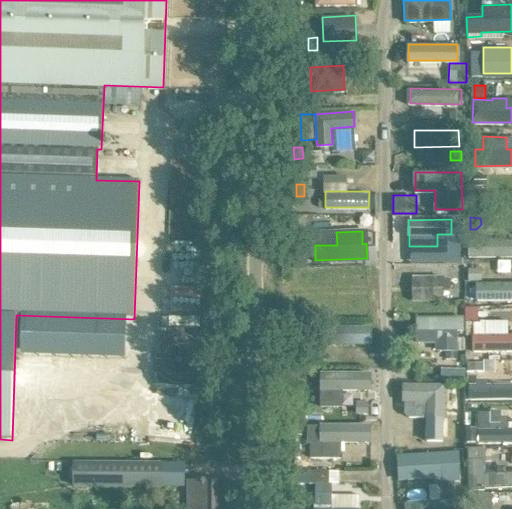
[(511,238),(486,239),(487,234),(477,234),(477,239),(471,239),(468,239),(468,255),(511,254),(511,238)]
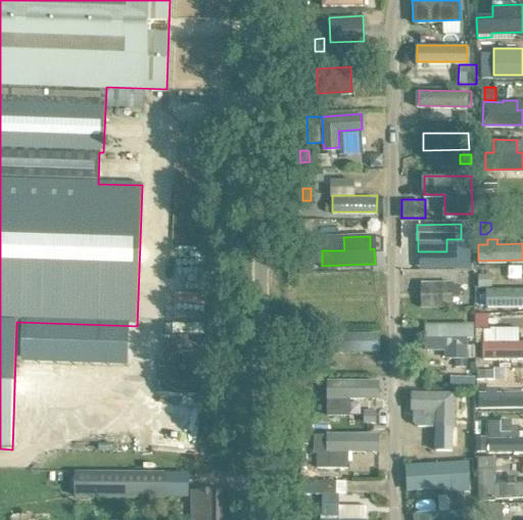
[(452,249),(452,269),(468,269),(468,249),(452,249)]
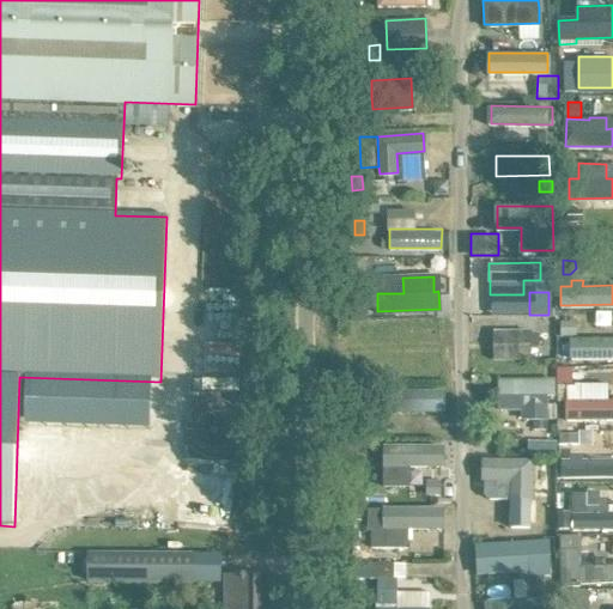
[(365,299),(352,300),(352,317),(365,316),(365,299)]
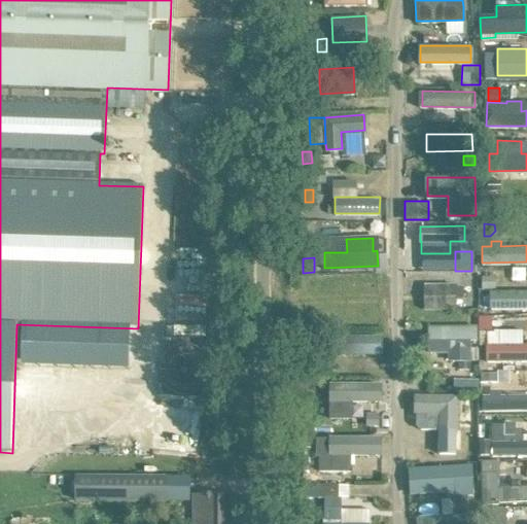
[(492,276),(483,276),(483,288),(492,288),(492,276)]
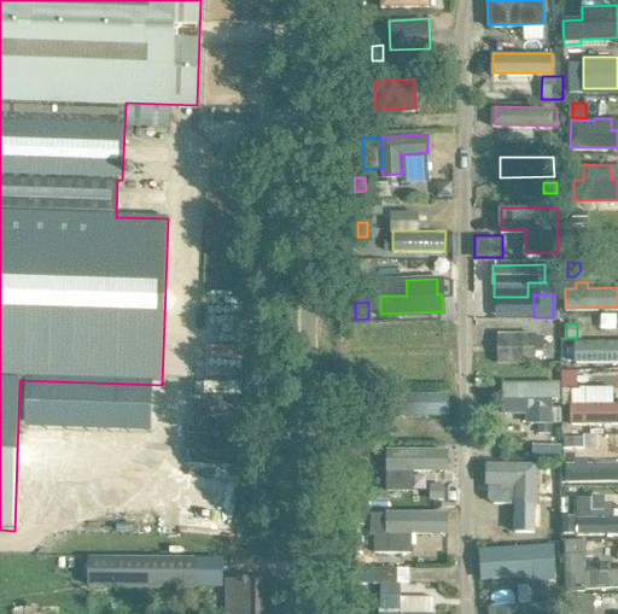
[(534,332),(497,332),(497,360),(534,360),(534,349),(543,349),(543,334),(534,334),(534,332)]
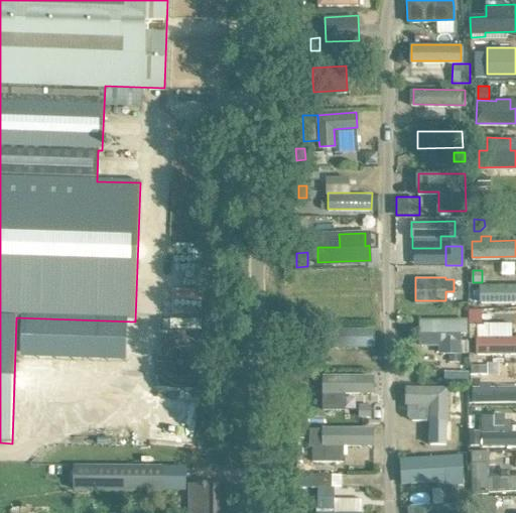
[(481,300),(515,300),(515,283),(480,284),(481,300)]
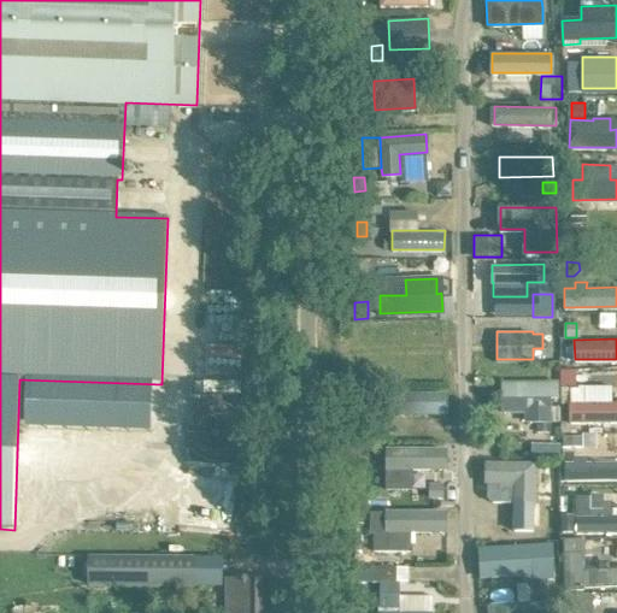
[(559,369),(559,381),(562,381),(562,384),(576,384),(576,369),(559,369)]
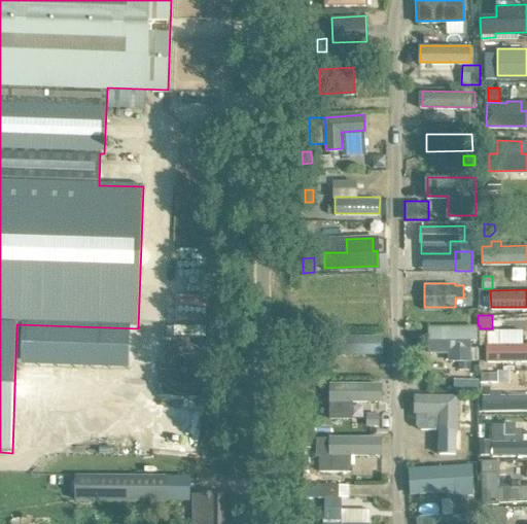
[(472,358),(472,338),(480,338),(480,328),(480,325),(478,325),(429,325),(429,335),(429,349),(451,349),(451,358),(459,358),(459,368),(472,368),(472,358)]
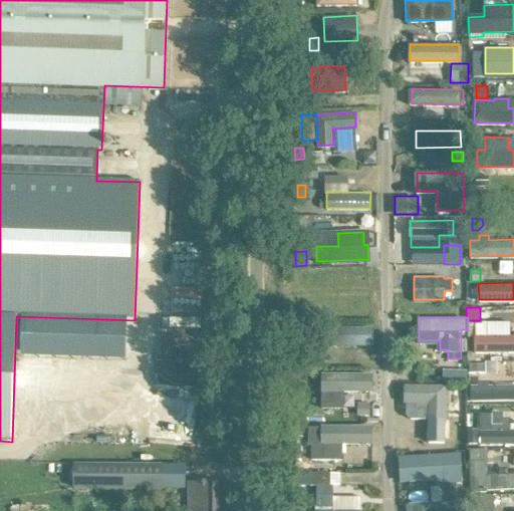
[(371,343),(371,327),(321,326),(321,342),(371,343)]
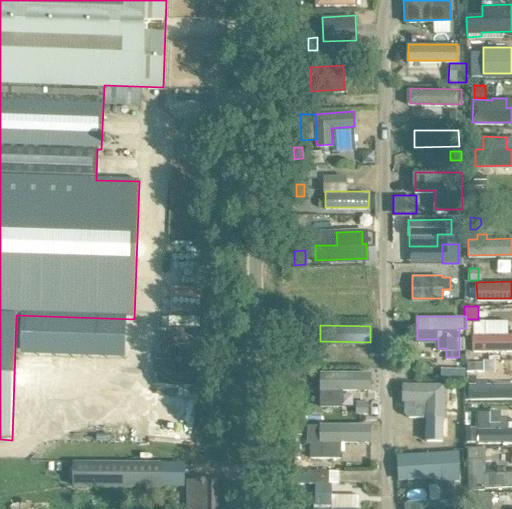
[(511,349),(511,332),(473,332),(473,349),(511,349)]
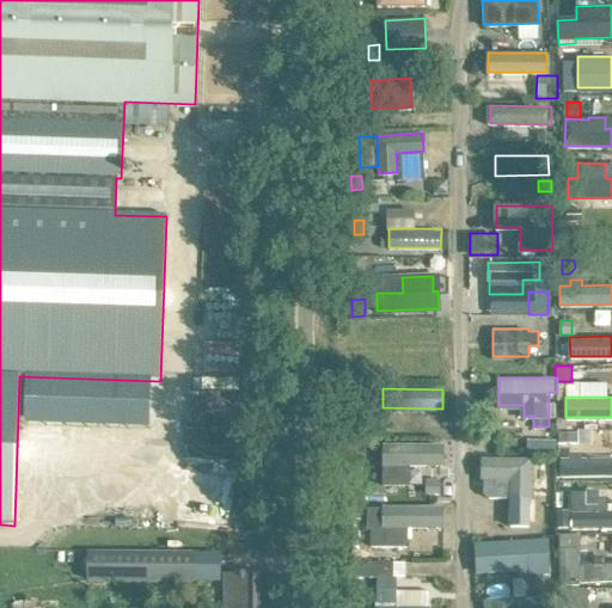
[(558,428),(558,441),(577,441),(577,428),(558,428)]
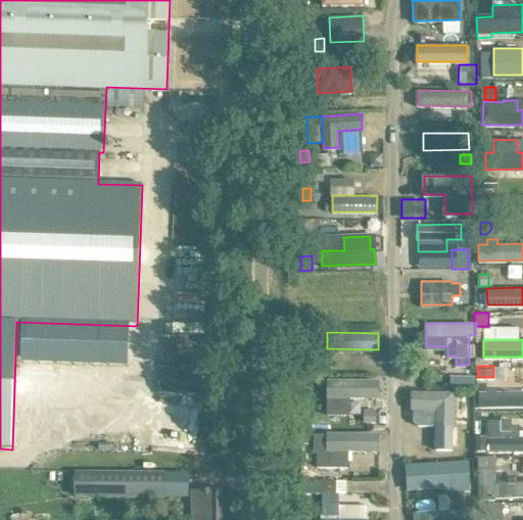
[(475,387),(475,375),(463,374),(463,387),(475,387)]
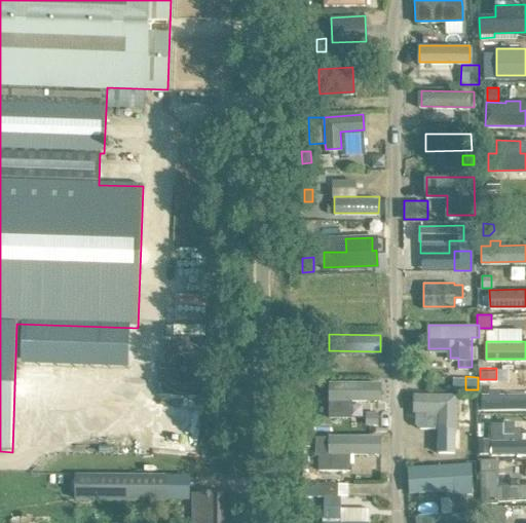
[(330,399),(330,416),(347,416),(347,399),(380,399),(380,382),(331,381),(330,399)]
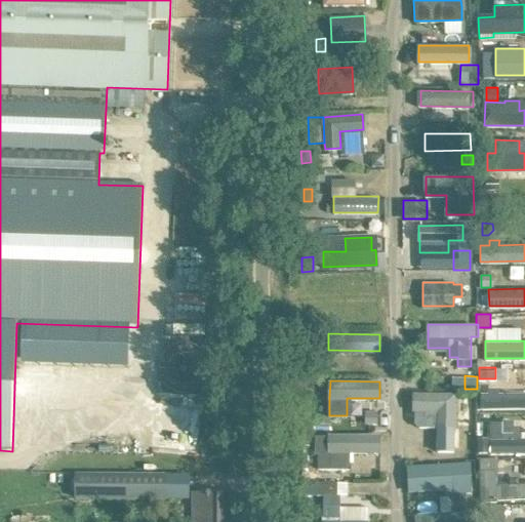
[(488,393),(482,394),(482,400),(482,408),(524,406),(524,392),(505,393),(499,393),(498,386),(488,386),(488,393)]
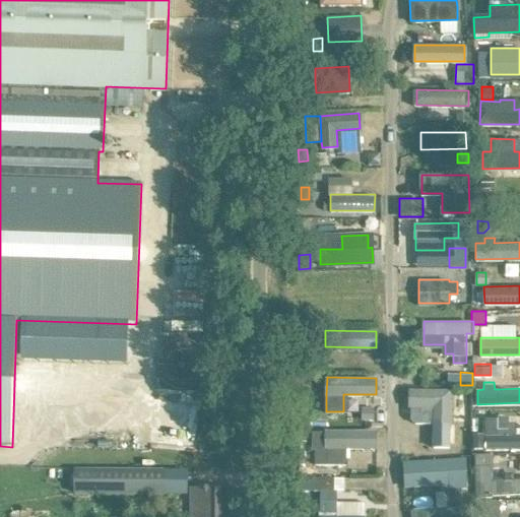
[(410,405),(410,416),(415,422),(432,423),(433,444),(449,444),(450,423),(450,390),(411,390),(411,397),(410,405)]
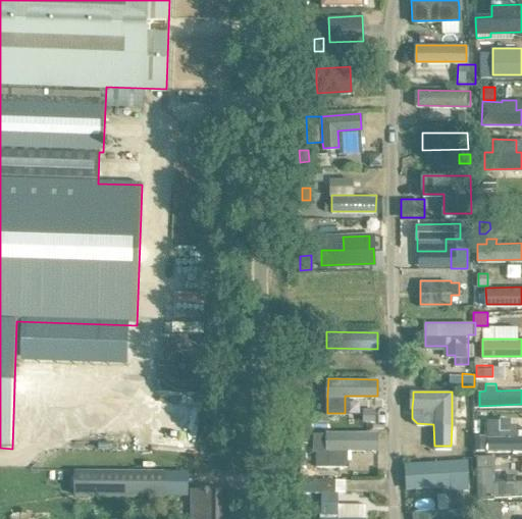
[(374,421),(374,409),(362,409),(361,421),(374,421)]
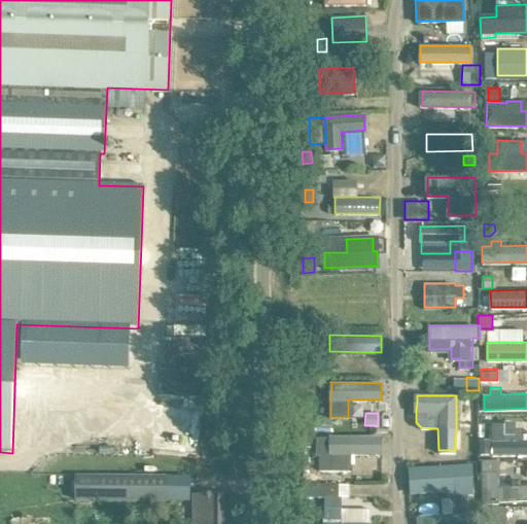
[(504,434),(503,423),(492,423),(492,433),(492,455),(526,454),(526,439),(524,440),(514,440),(514,434),(504,434)]
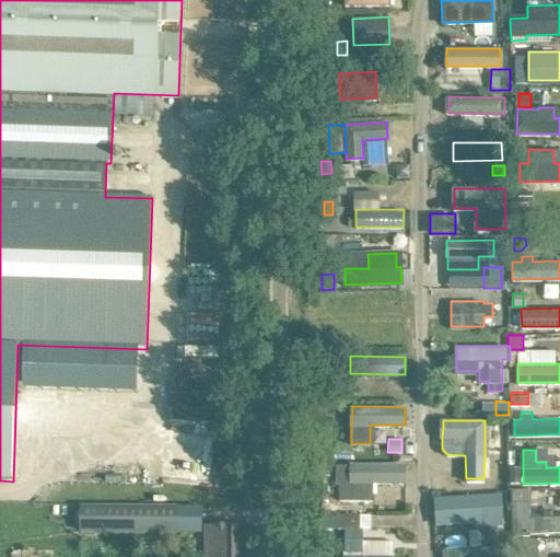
[(336,464),(336,484),(340,484),(340,499),(371,499),(371,482),(404,482),(404,464),(340,464),(336,464)]
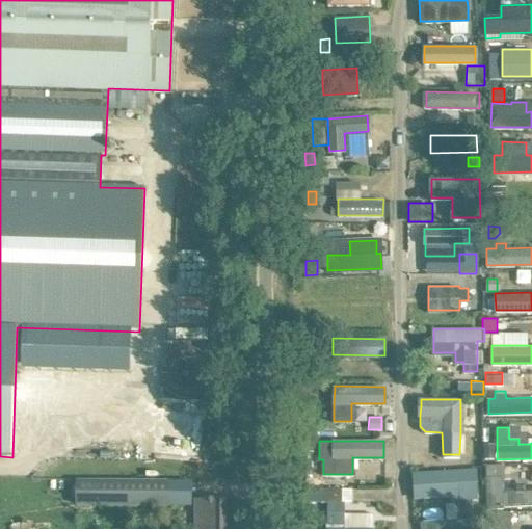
[(495,457),(495,442),(483,442),(483,457),(495,457)]
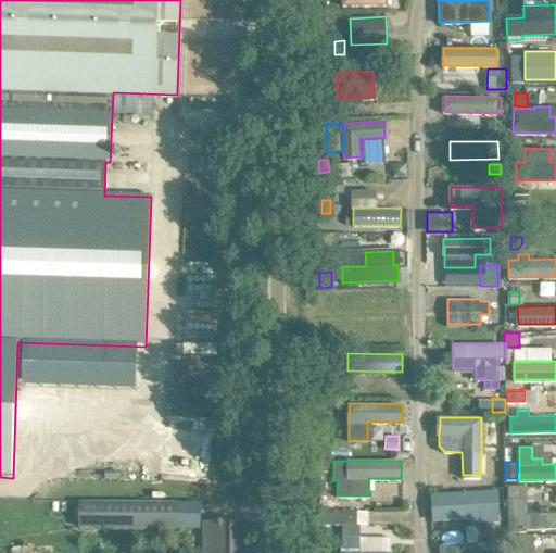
[(526,512),(525,485),(507,486),(508,499),(509,531),(527,530),(526,528),(555,526),(555,510),(546,511),(546,505),(538,505),(539,511),(526,512)]
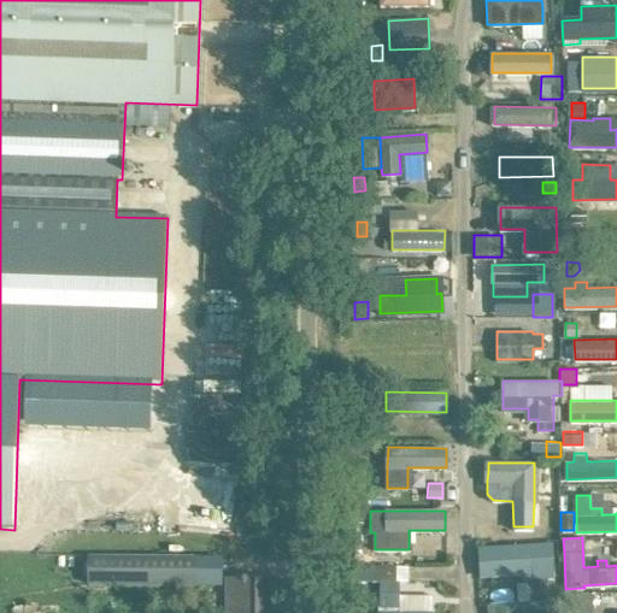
[(553,577),(552,542),(498,544),(500,573),(521,572),(521,573),(530,588),(532,601),(533,601),(533,612),(556,612),(556,600),(548,600),(547,578),(553,577)]
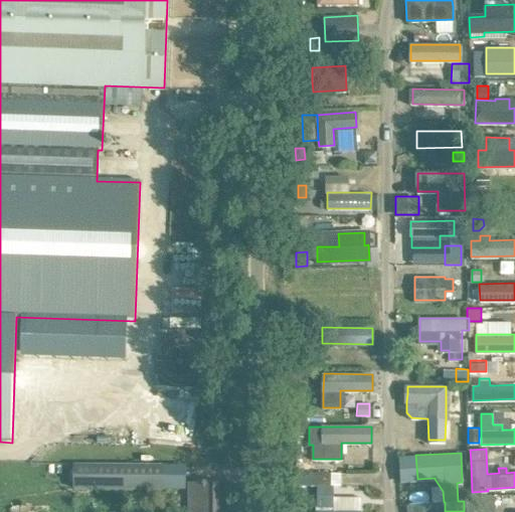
[(163,464),(163,462),(73,462),(73,488),(163,488),(163,487),(184,487),(184,464),(163,464)]
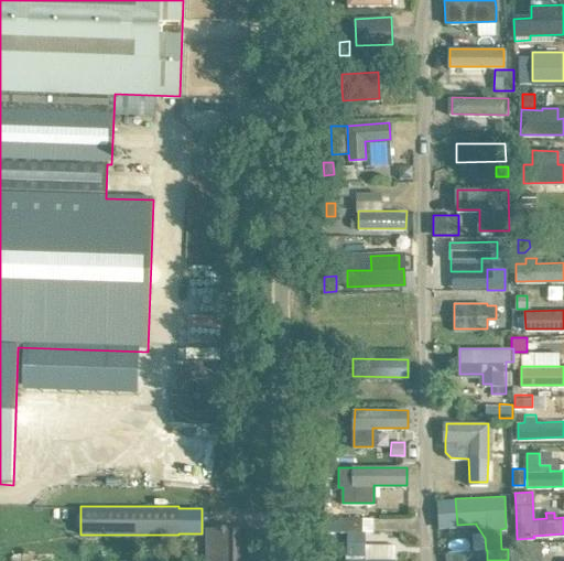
[(340,516),(340,531),(349,531),(348,560),(392,560),(393,559),(361,559),(362,542),(362,531),(362,517),(349,517),(340,516)]
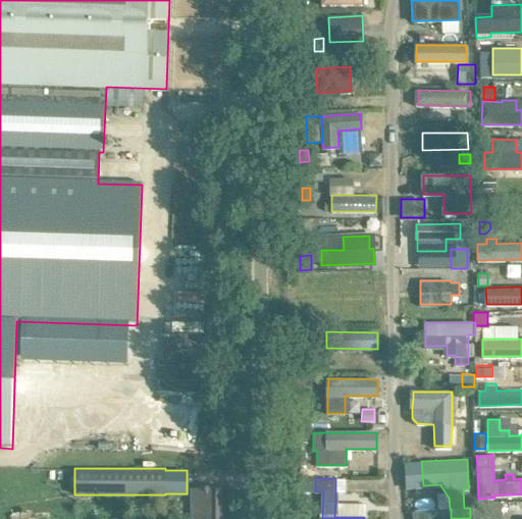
[(228,518),(228,489),(209,489),(209,487),(192,487),(192,518),(228,518)]
